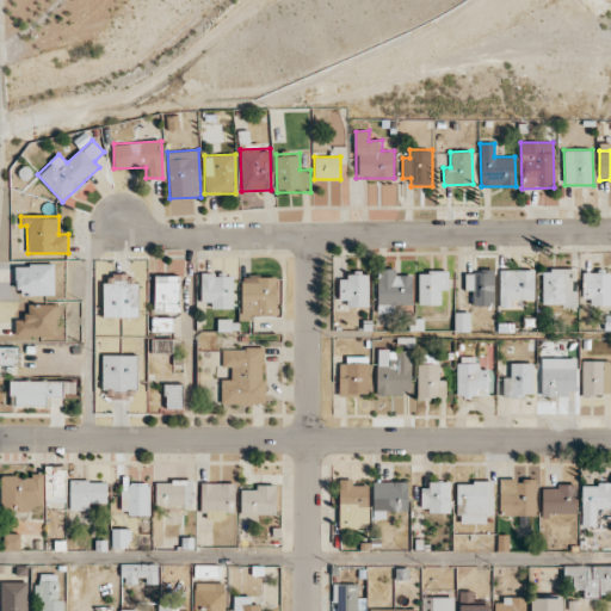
[(54,295),(54,264),(17,265),(17,295),(54,295)]
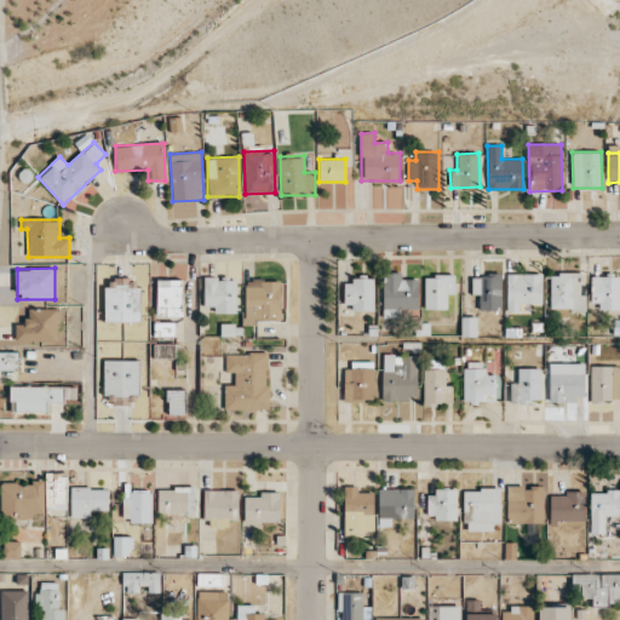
[(401,271),(383,273),(384,316),(395,316),(395,309),(419,309),(418,279),(401,279),(401,271)]
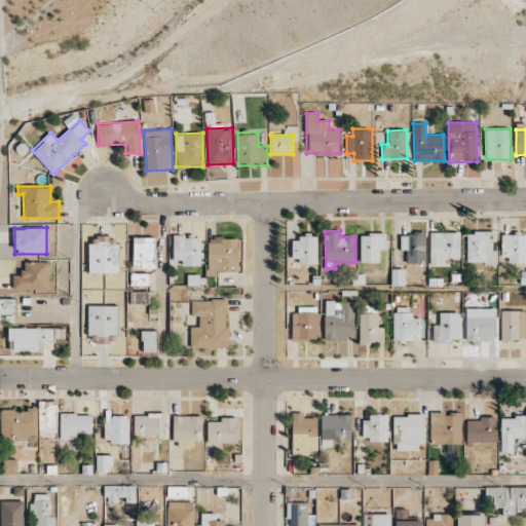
[(460,232),(430,232),(430,264),(441,264),(441,258),(460,258),(460,232)]
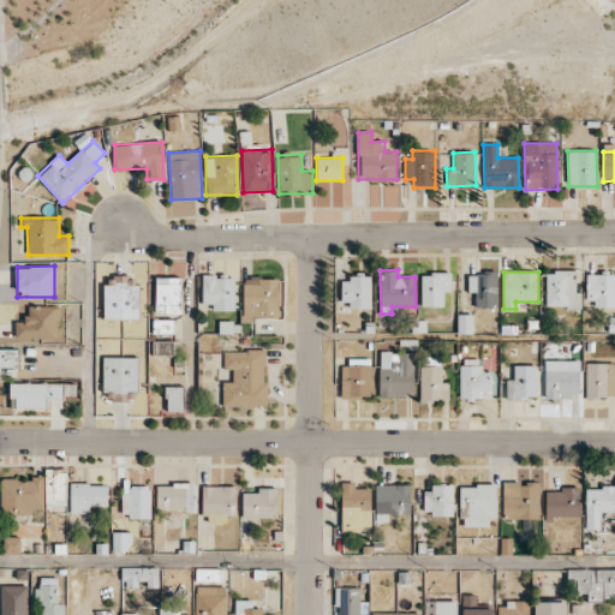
[(547,272),(545,308),(580,308),(581,292),(575,292),(575,272),(547,272)]
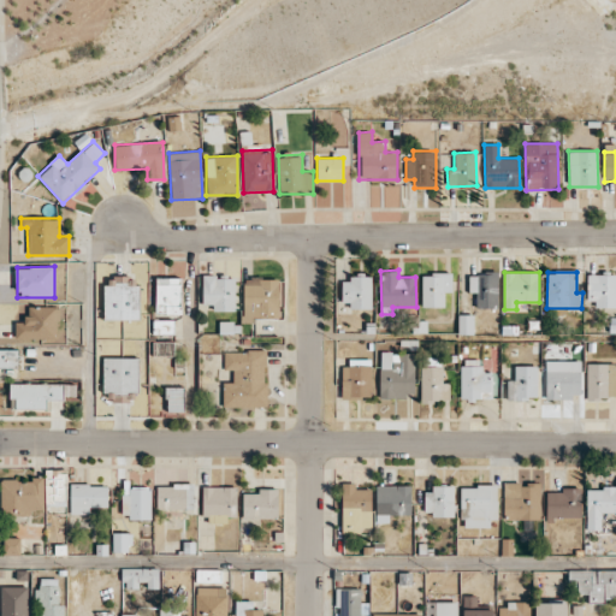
[(422,307),(445,307),(445,292),(451,292),(451,273),(422,273),(422,307)]
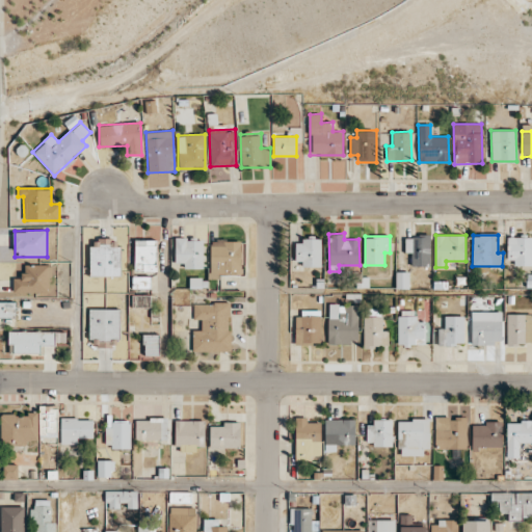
[(405,236),(404,253),(411,253),(410,266),(430,266),(430,236),(405,236)]
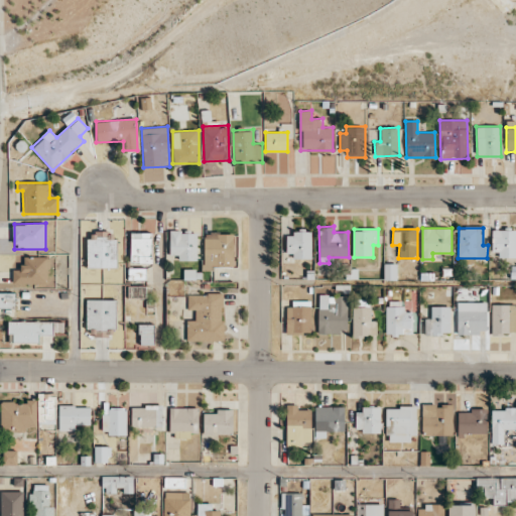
[(515,255),(515,229),(491,230),(492,256),(515,255)]
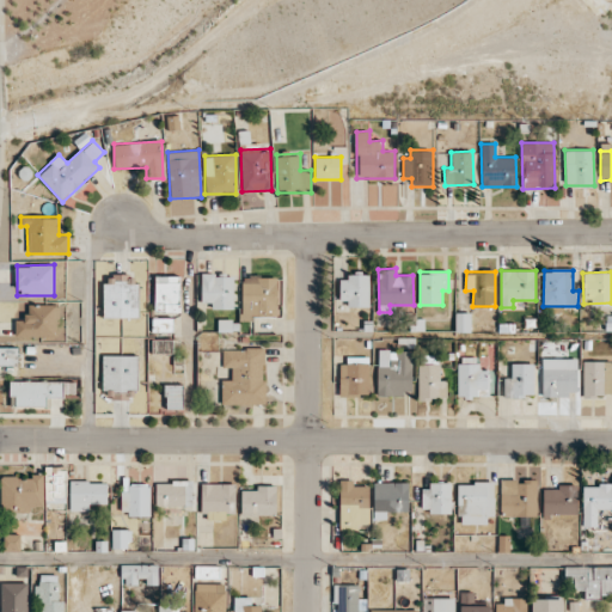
[(104,317),(139,317),(139,276),(104,275),(104,317)]
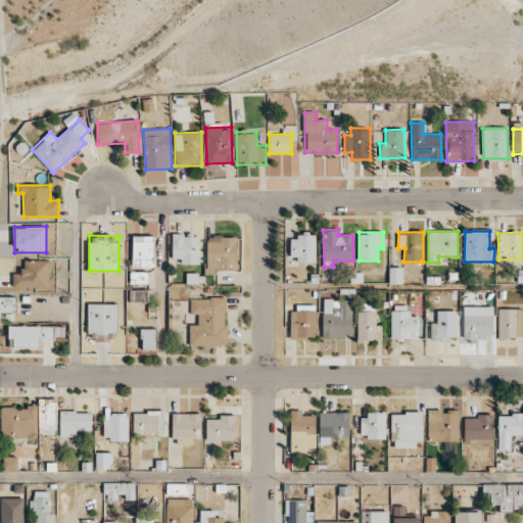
[(200,264),(199,235),(172,236),(172,258),(181,258),(181,264),(200,264)]
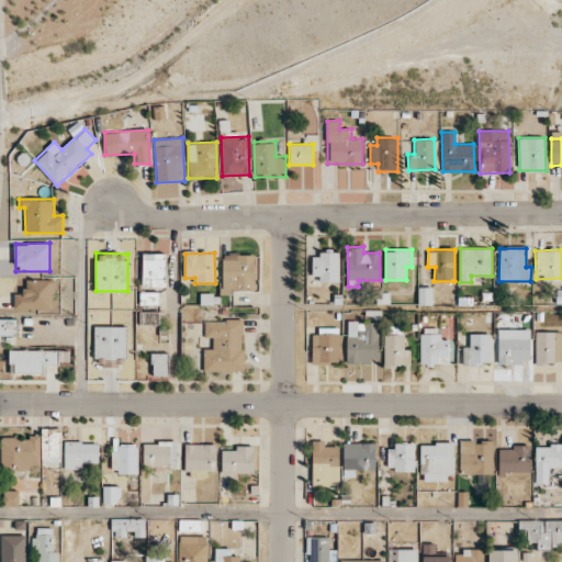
[(339,280),(338,253),(312,253),(312,280),(339,280)]
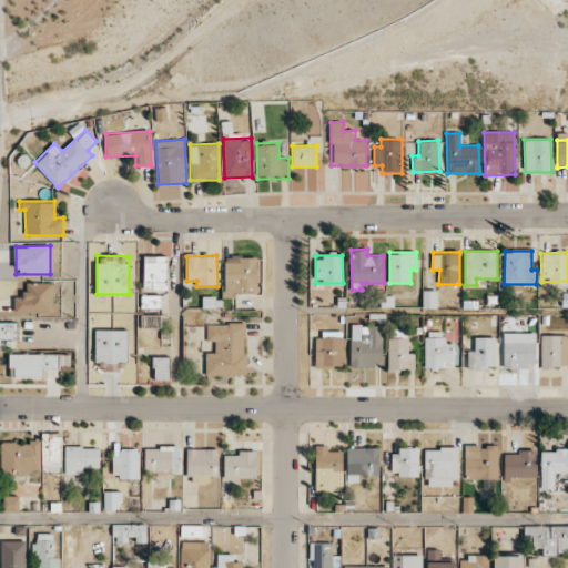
[(168,256),(143,256),(143,290),(168,290),(168,256)]
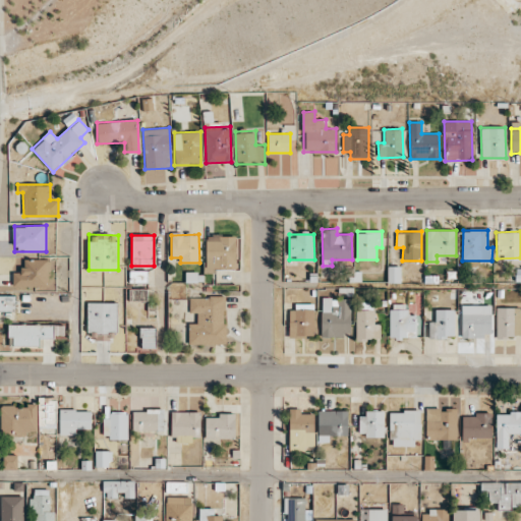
[(235,270),(237,236),(206,235),(205,273),(214,274),(214,269),(235,270)]
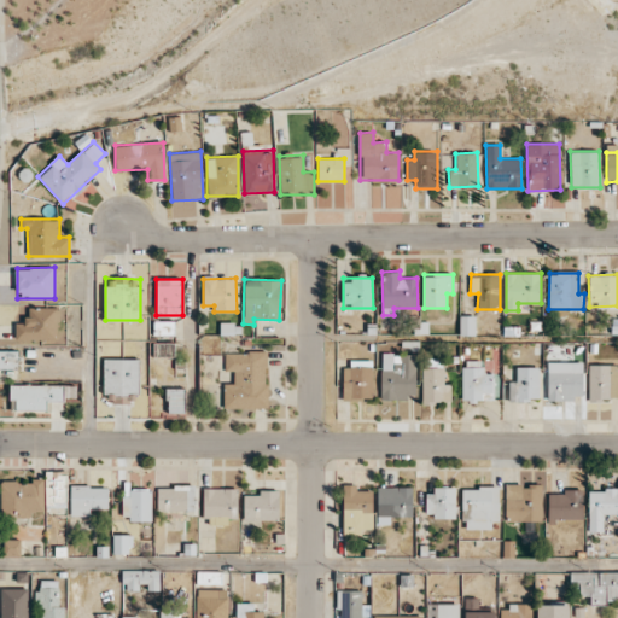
[(16,324),(16,340),(63,339),(63,307),(27,308),(27,324),(16,324)]
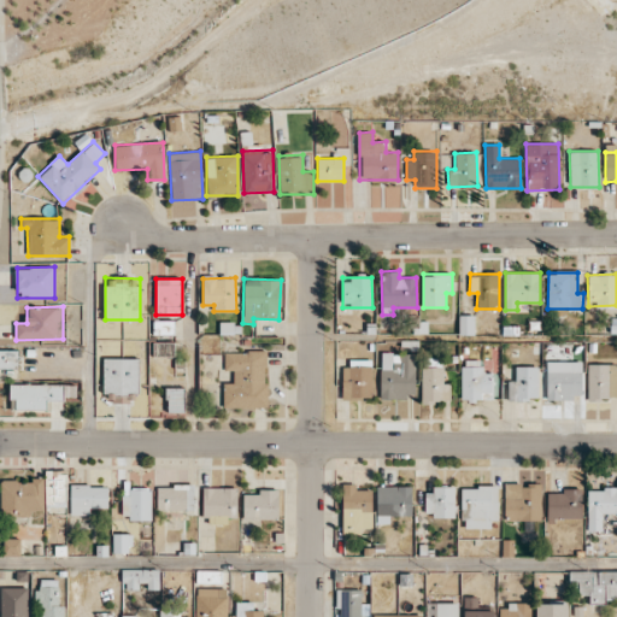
[(459,335),(474,335),(475,316),(459,315),(459,335)]
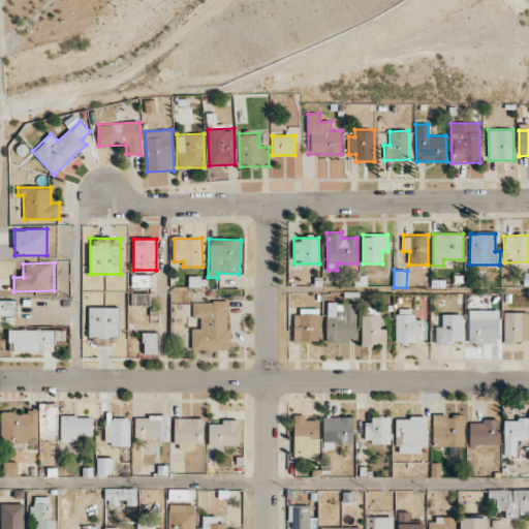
[(131,286),(149,286),(149,275),(131,275),(131,286)]
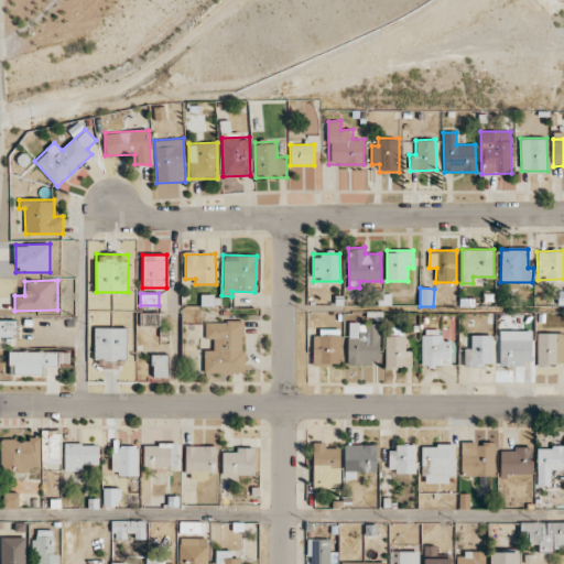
[(160,325),(159,313),(139,313),(140,325),(160,325)]
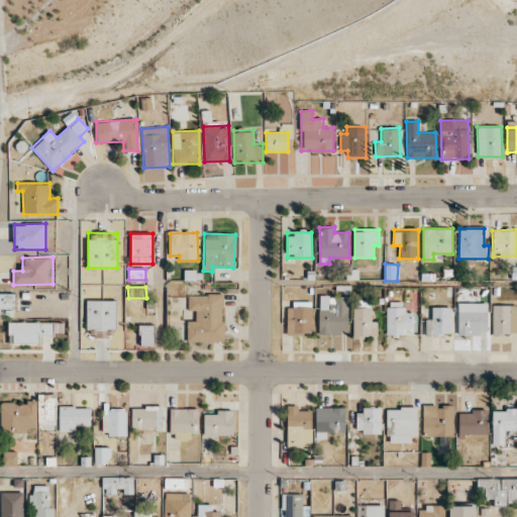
[(14,294),(0,293),(0,308),(14,308),(14,294)]
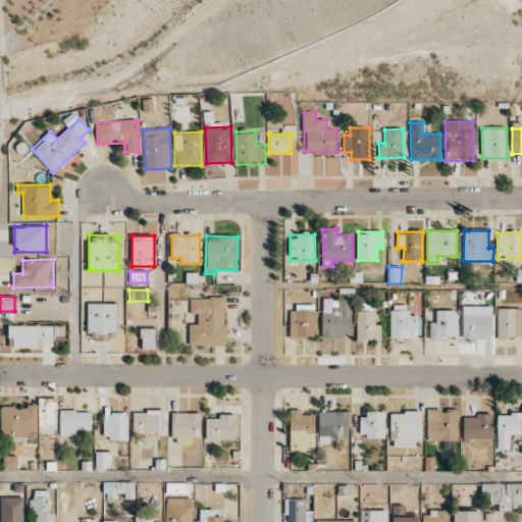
[(189,345),(225,345),(225,297),(190,297),(190,313),(198,313),(198,324),(189,324),(189,345)]
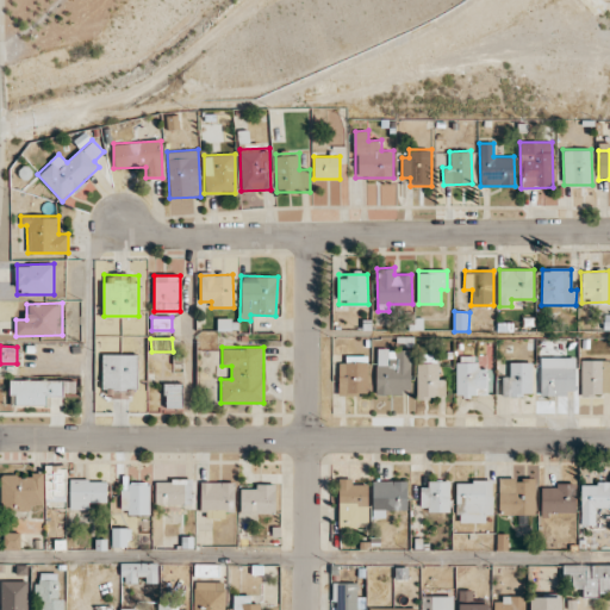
[(377,393),(411,393),(411,348),(375,349),(377,393)]
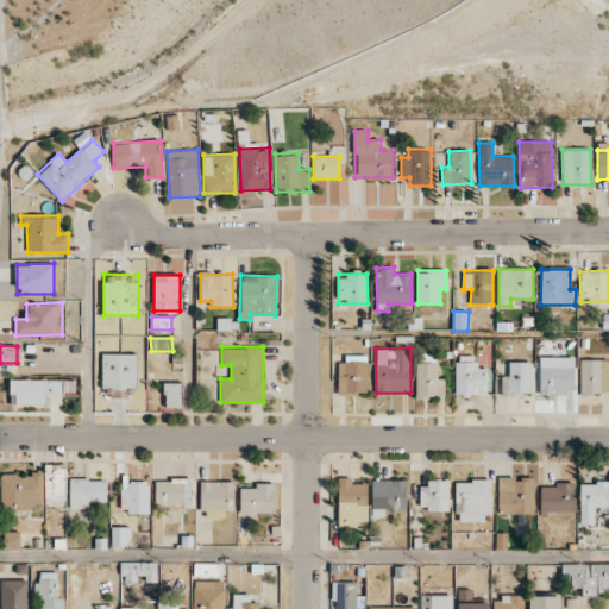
[(102,387),(112,387),(112,396),(137,396),(137,353),(101,353),(102,387)]
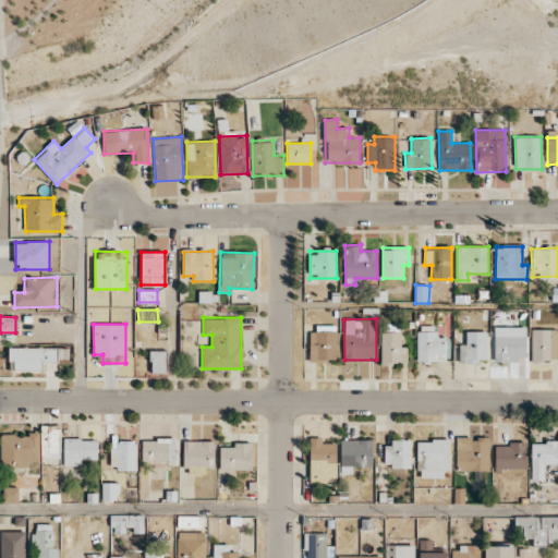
[(417,362),(446,361),(446,337),(435,337),(435,325),(416,326),(417,362)]
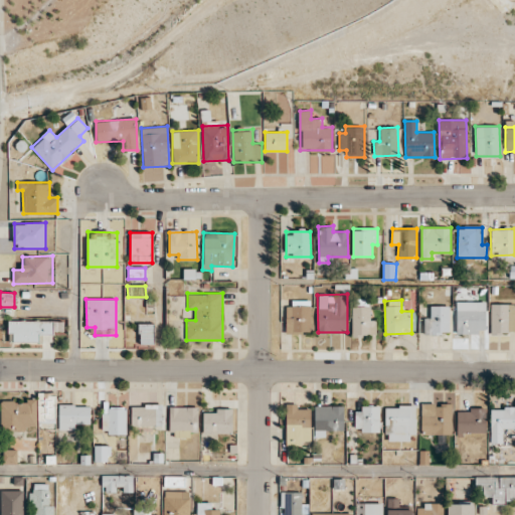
[(285,302),(286,333),(311,332),(310,301),(285,302)]
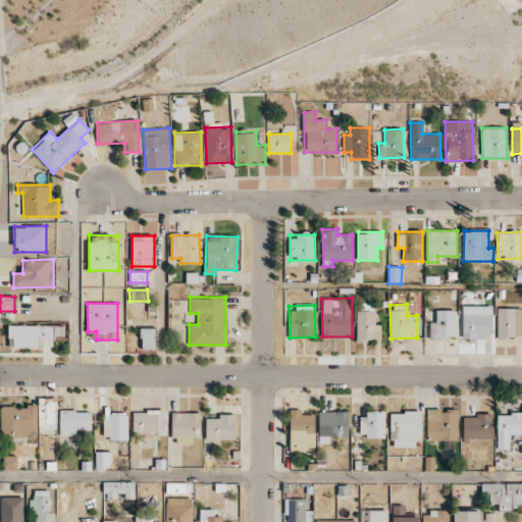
[(462,337),(491,337),(491,306),(463,305),(462,337)]
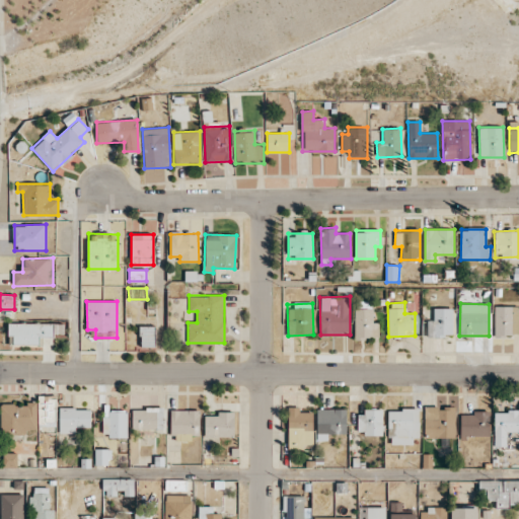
[(495,336),(518,335),(518,306),(494,307),(495,336)]
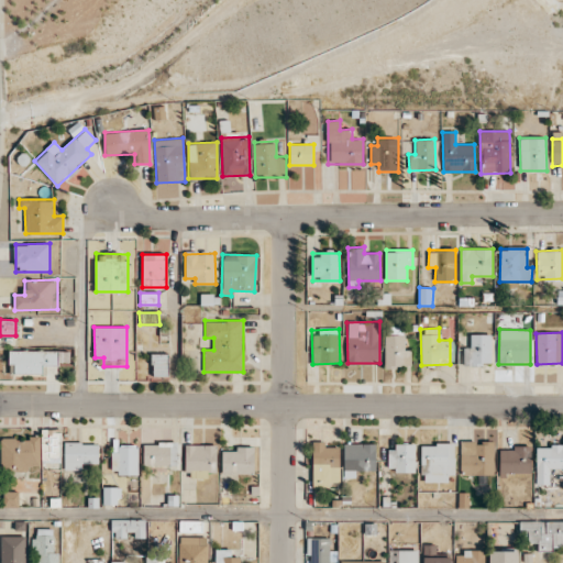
[(385,366),(411,366),(411,350),(405,350),(405,335),(385,334),(385,366)]
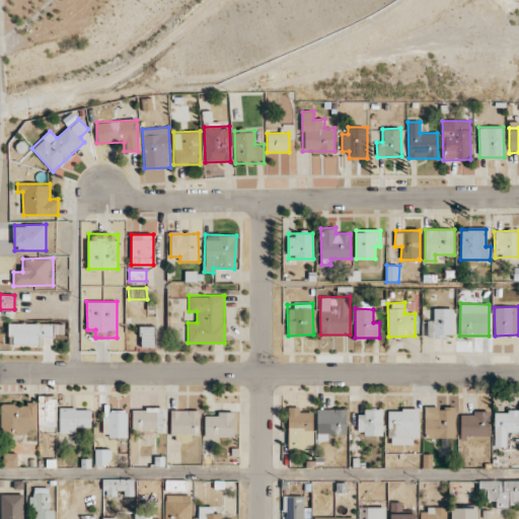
[(428,337),(453,337),(453,308),(434,308),(433,320),(428,320),(428,337)]
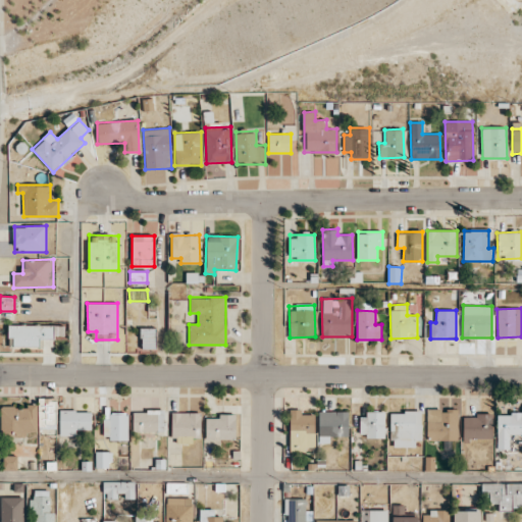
[(39,347),(39,336),(64,337),(65,325),(8,324),(8,337),(14,337),(13,347),(39,347)]
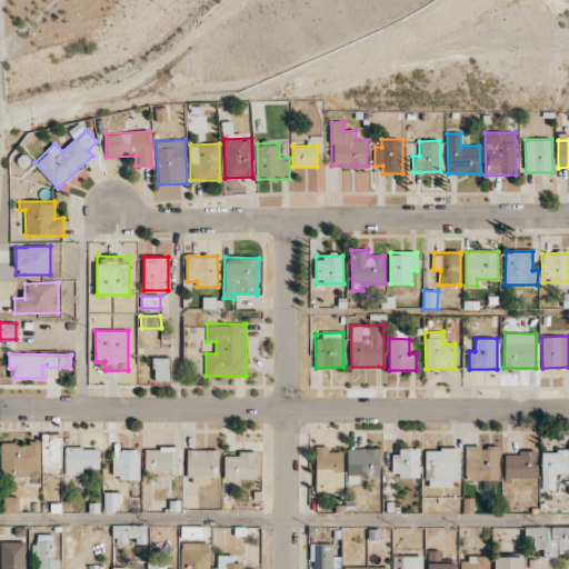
[(169,358),(153,358),(153,380),(169,380),(169,358)]
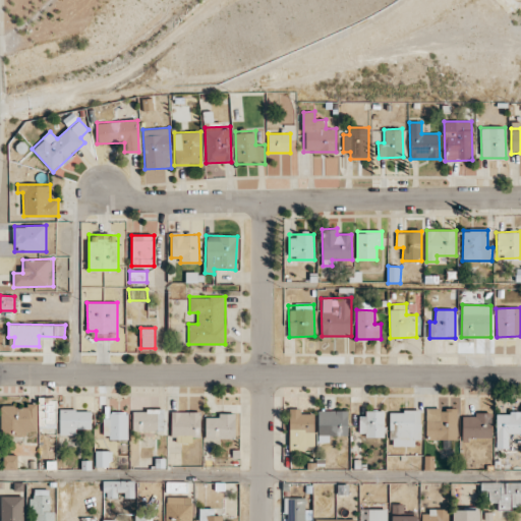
[(56,397),(38,397),(39,428),(57,428),(56,397)]
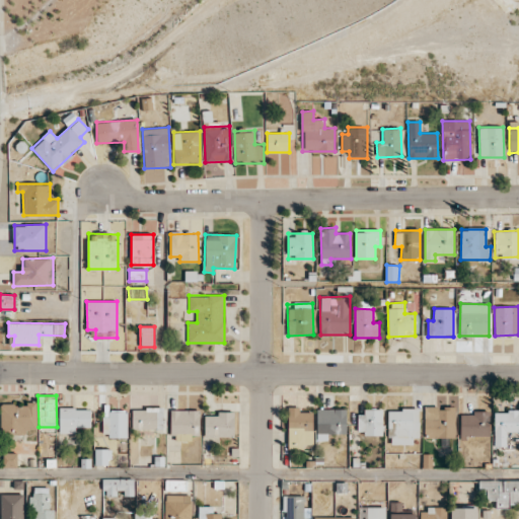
[(1,435),(26,434),(26,430),(38,430),(36,403),(0,403),(1,435)]
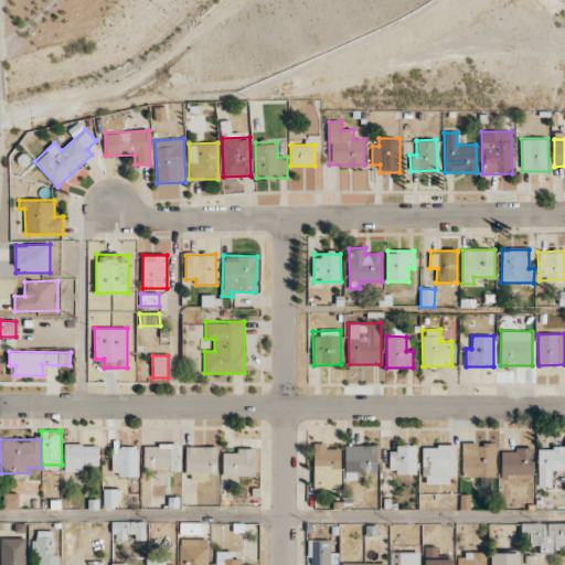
[(313,489),(331,489),(331,484),(341,483),(340,448),(327,448),(326,443),(313,443),(313,489)]
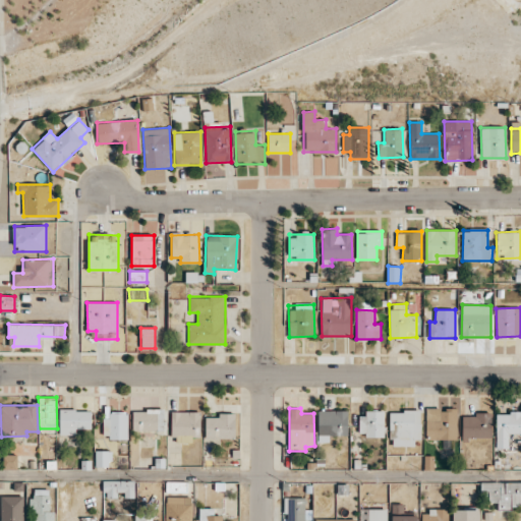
[(457,440),(457,408),(426,408),(425,440),(457,440)]
